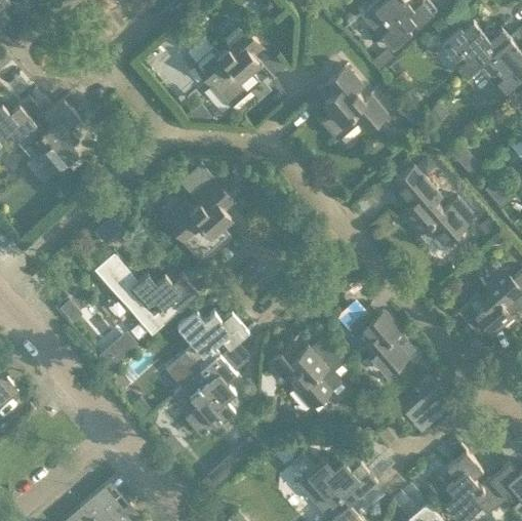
[(10,0),(0,0),(0,29),(11,19),(3,10),(12,2),(10,0)]
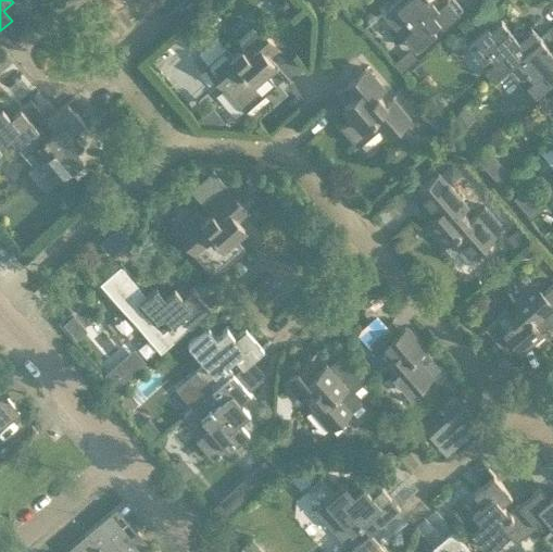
[(292,0),(276,0),(273,4),(284,17),(298,5),(292,0)]
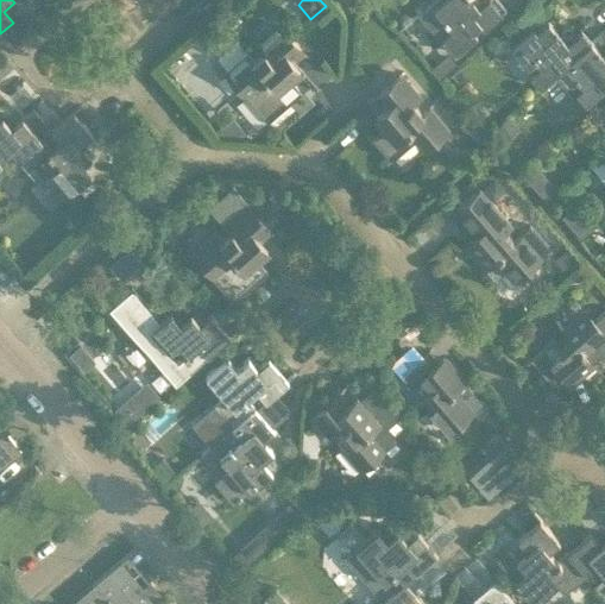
[(471,0),(470,1),(468,0),(441,0),(420,19),(442,45),(443,44),(457,58),(478,39),(474,36),(483,29),(486,32),(508,14),(496,0),(491,0),(480,11),(471,0)]
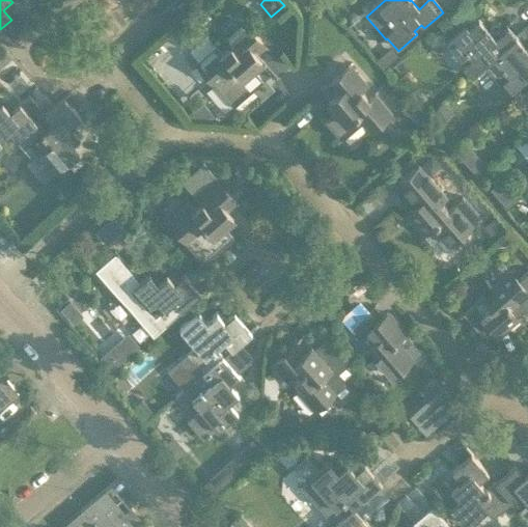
[(320,2),(312,7),(318,16),(326,9),(320,2)]
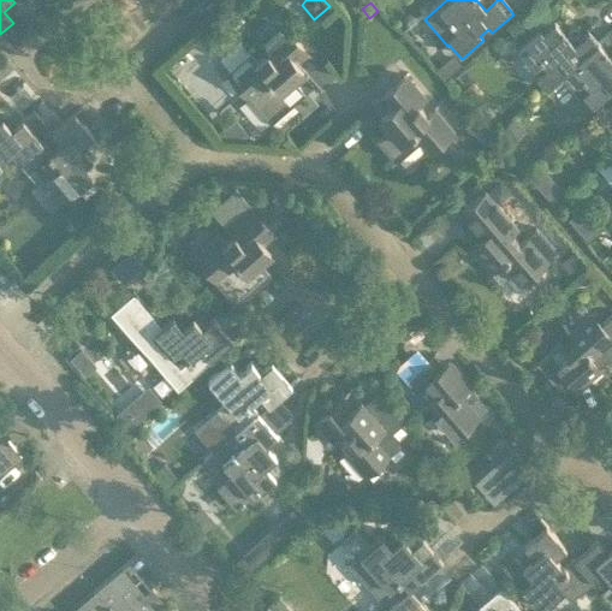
[(540,33),(542,31),(535,24),(521,36),(528,43),(526,46),(529,51),(523,55),(534,67),(542,60),(545,64),(534,73),(539,79),(538,79),(547,92),(563,78),(599,47),(589,35),(582,41),(577,35),(571,35),(570,36),(568,34),(565,36),(557,27),(545,37),(540,33)]
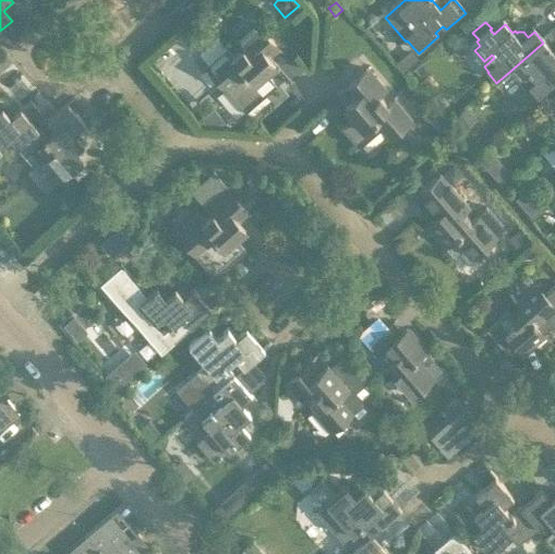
[(267,58),(277,50),(258,28),(238,46),(242,50),(233,57),(227,49),(207,65),(220,80),(218,81),(228,92),(245,111),(275,86),(267,76),(277,68),(267,58)]
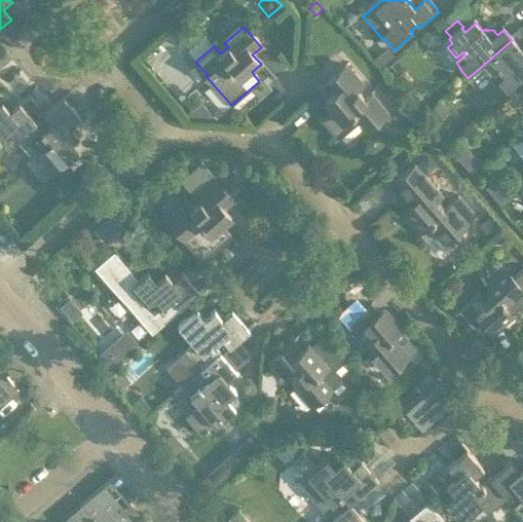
[(522,48),(520,49),(512,40),(481,67),(496,85),(496,86),(505,97),(522,81),(522,79),(522,48)]
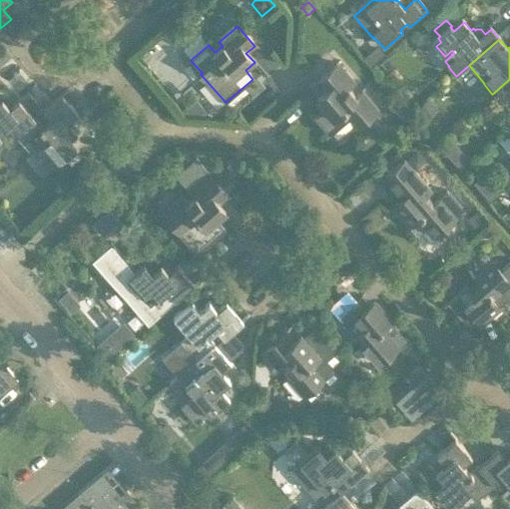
[(366,61),(373,70),(388,58),(380,49),(366,61)]
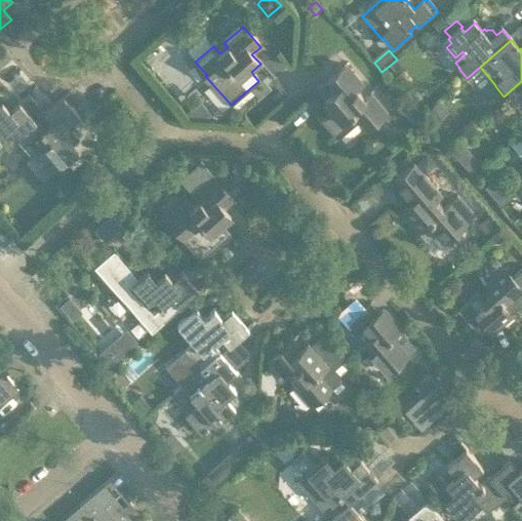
[(359,91),(363,87),(347,68),(327,85),(335,94),(325,103),(333,112),(324,120),(340,138),(358,123),(367,133),(378,123),(376,121),(385,115),(369,98),(359,91)]
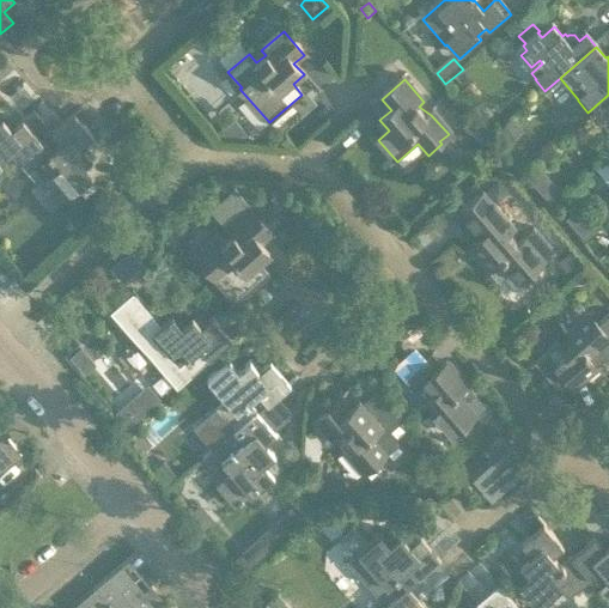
[(34,137),(46,127),(36,115),(13,134),(4,123),(0,126),(0,184),(12,175),(2,164),(12,156),(22,166),(43,147),(34,137)]
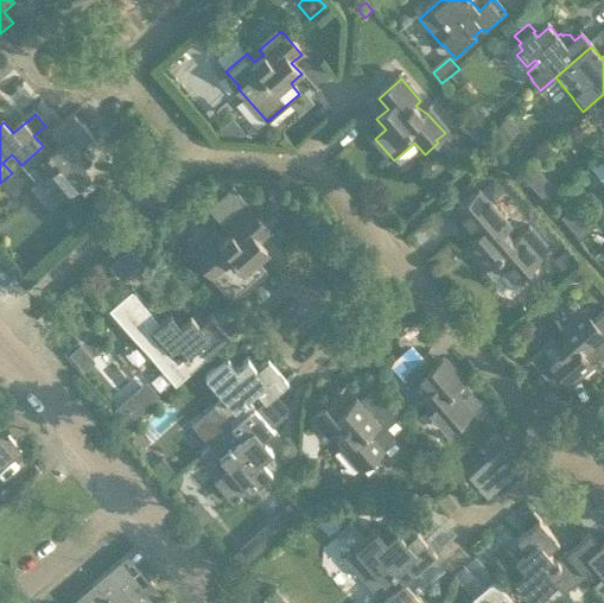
[(83,148),(94,139),(75,116),(52,137),(62,147),(51,156),(43,146),(21,165),(37,184),(48,175),(69,200),(91,179),(82,169),(93,159),(83,148)]
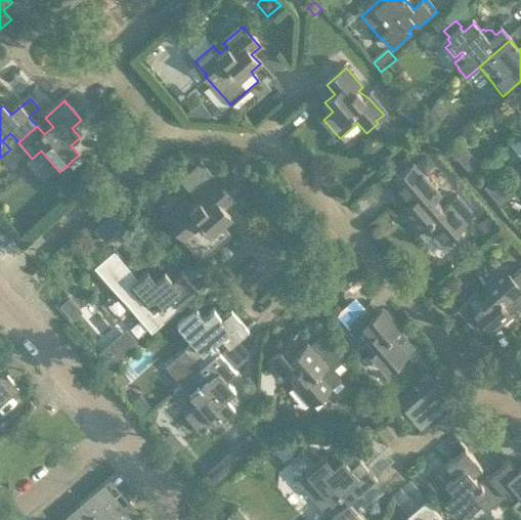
[(428,116),(435,123),(446,111),(439,103),(428,116)]
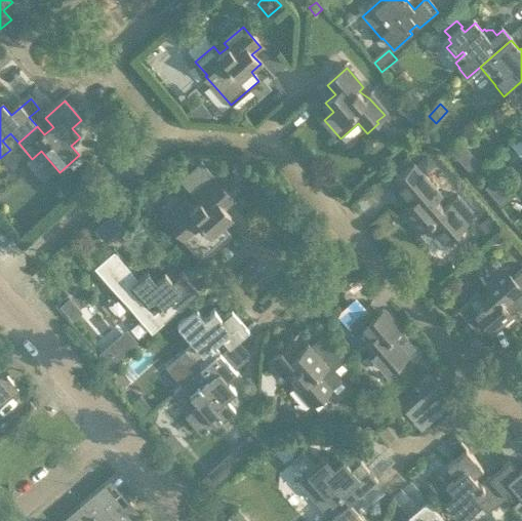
[(200,106),(190,115),(195,119),(209,121),(213,119),(200,106)]
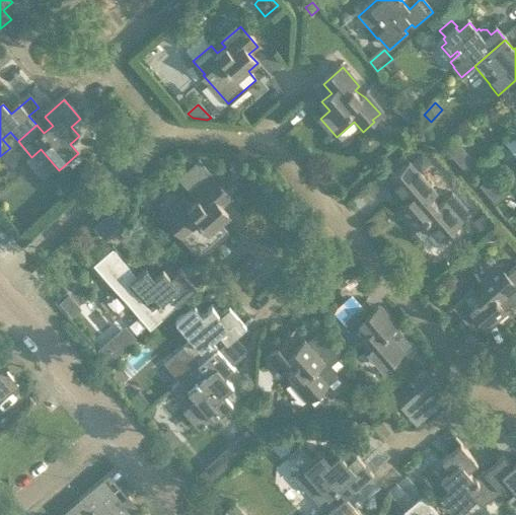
[(419,159),(414,163),(423,173),(433,165),(429,160),(419,159)]
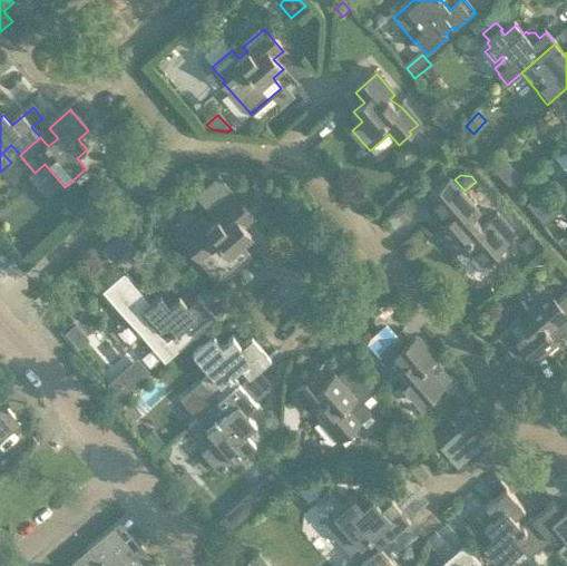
[(525,184),(518,176),(509,183),(516,192),(525,184)]
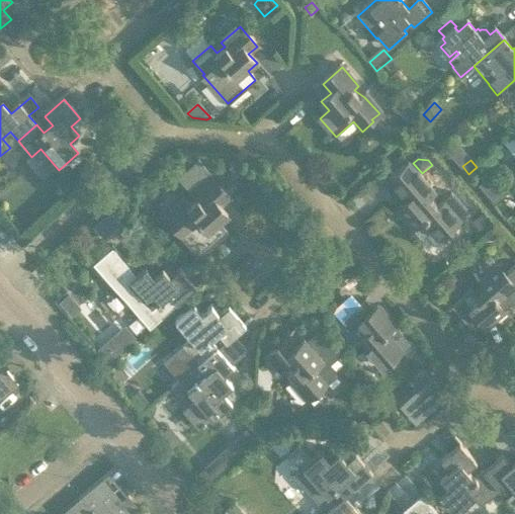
[(228,215),(221,206),(230,197),(200,163),(182,179),(199,199),(188,208),(186,206),(170,221),(176,228),(174,229),(182,239),(183,238),(192,249),(196,245),(203,253),(218,241),(227,232),(219,223),(228,215)]
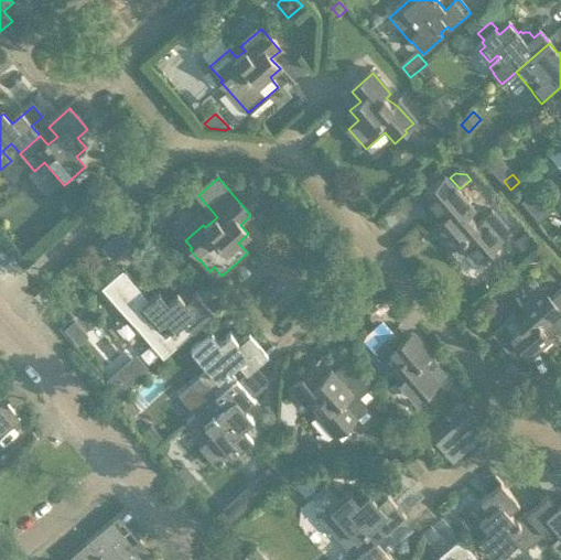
[(477,214),(459,193),(446,180),(424,198),(444,222),(435,229),(461,259),(471,250),(481,261),(492,251),(510,234),(494,215),(479,227),(472,218),(477,214)]
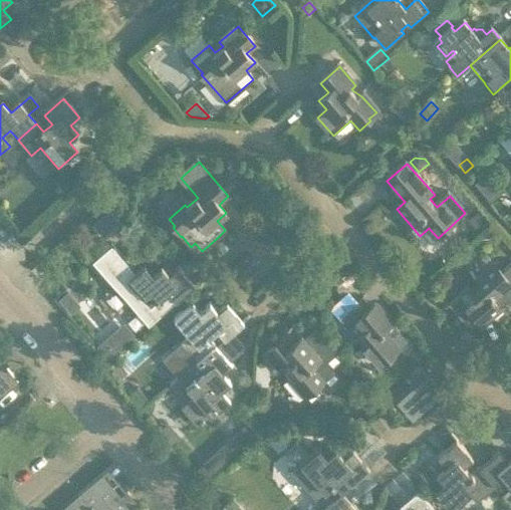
[(248,166),(230,166),(230,174),(248,174),(248,166)]
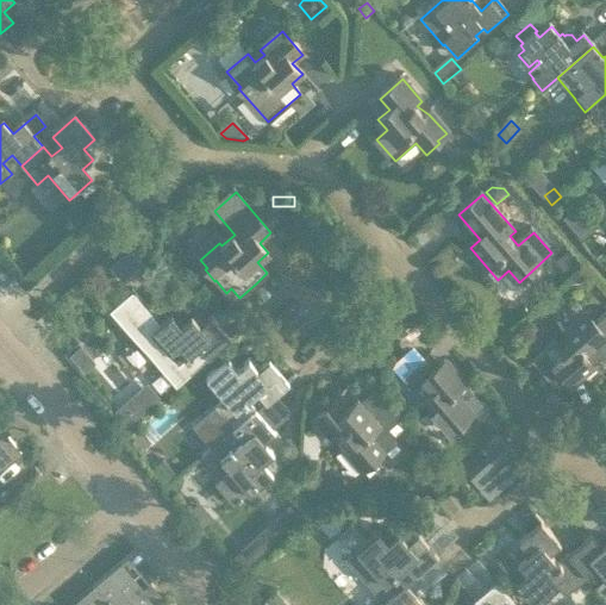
[(572,232),(583,244),(594,234),(583,222),(572,232)]
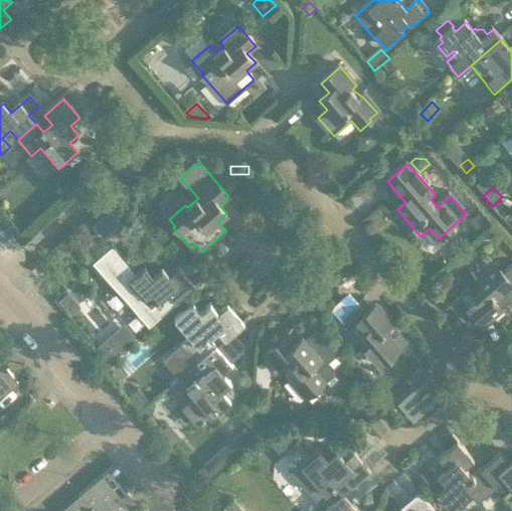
[(116,219),(111,212),(102,219),(108,226),(116,219)]
